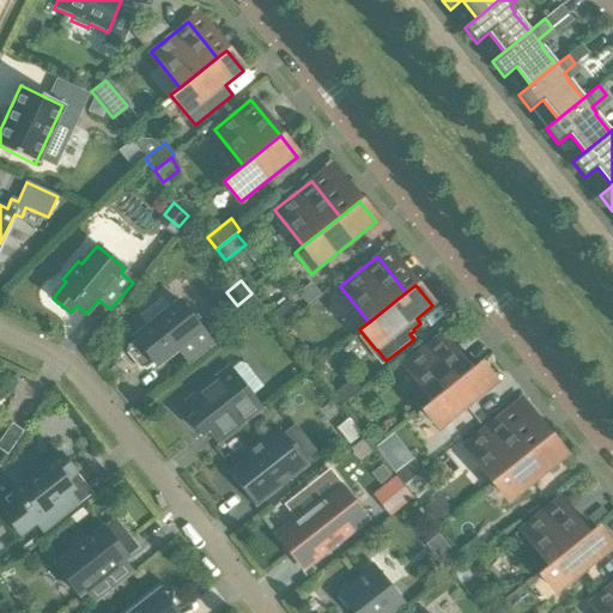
[(269,316),(279,328),(299,311),(290,301),(269,316)]
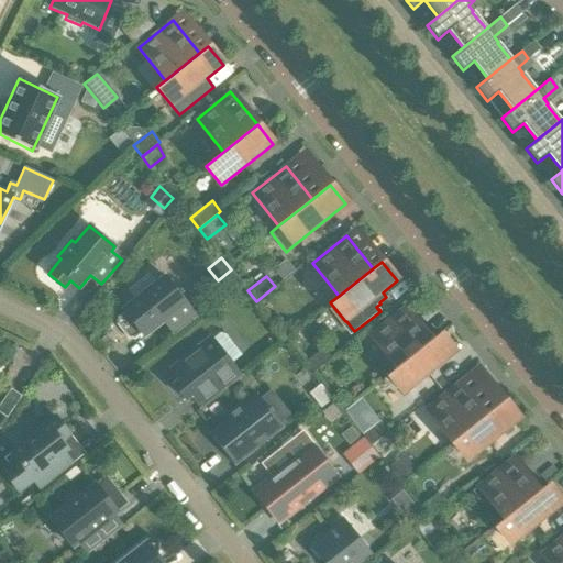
[(128,339),(134,339),(141,333),(143,337),(163,320),(173,332),(195,315),(165,277),(122,310),(124,312),(118,318),(117,324),(128,339)]
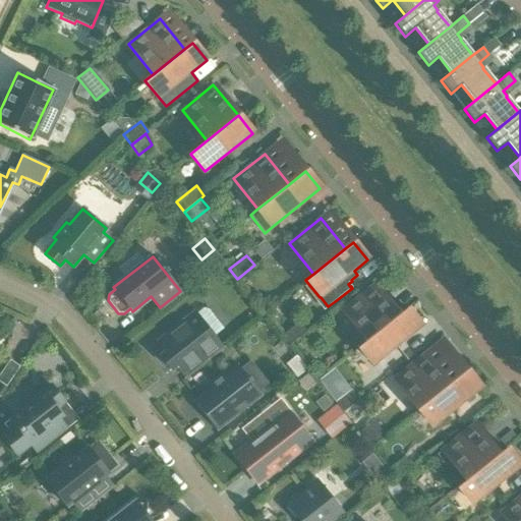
[(187,274),(178,281),(184,288),(193,281),(187,274)]
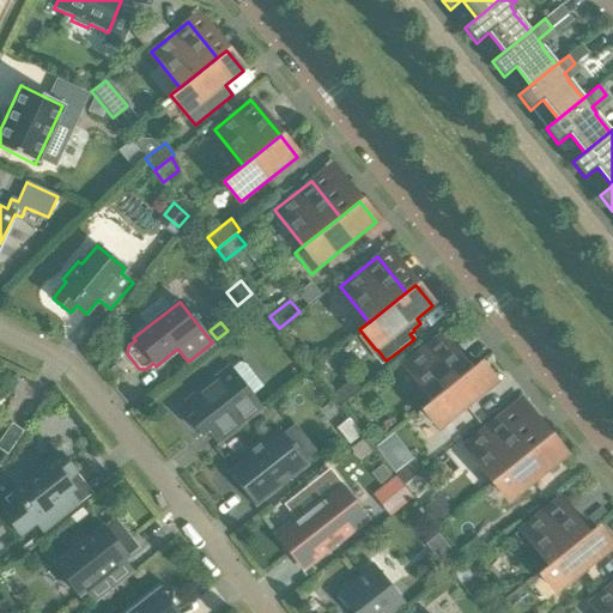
[(404,364),(432,400),(469,370),(439,334),(404,364)]
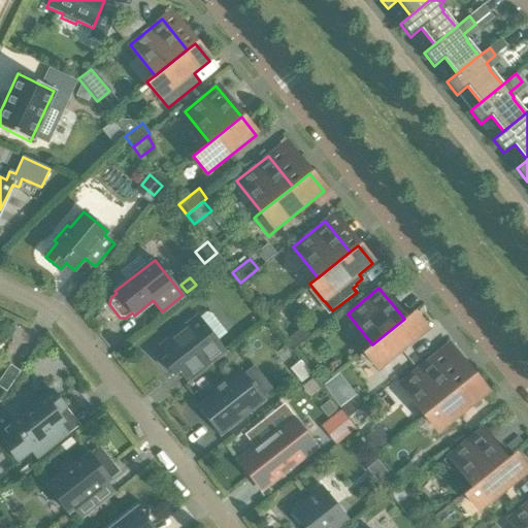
[(404,319),(372,344),(364,351),(378,369),(426,330),(411,312),(404,319)]
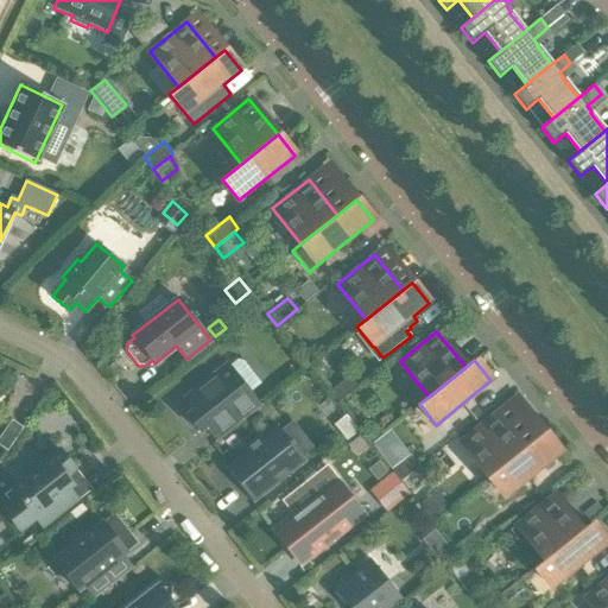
[(107,368),(112,375),(120,371),(115,363),(107,368)]
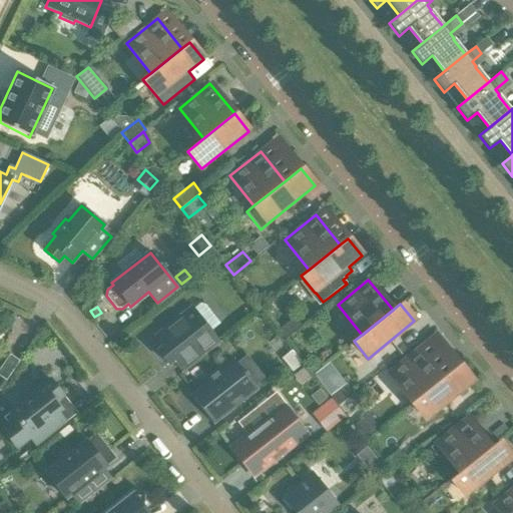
[(174,362),(181,371),(182,371),(198,358),(218,342),(191,307),(154,336),(162,347),(157,351),(168,366),(174,362)]
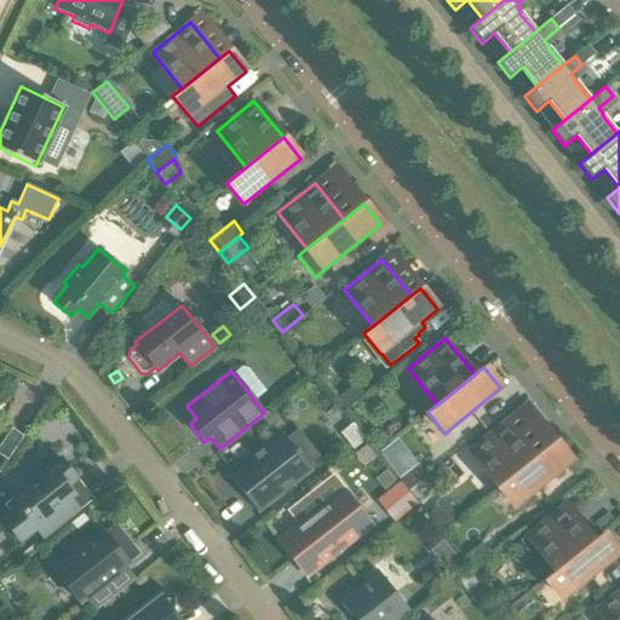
[(336,400),(345,412),(366,396),(356,384),(336,400)]
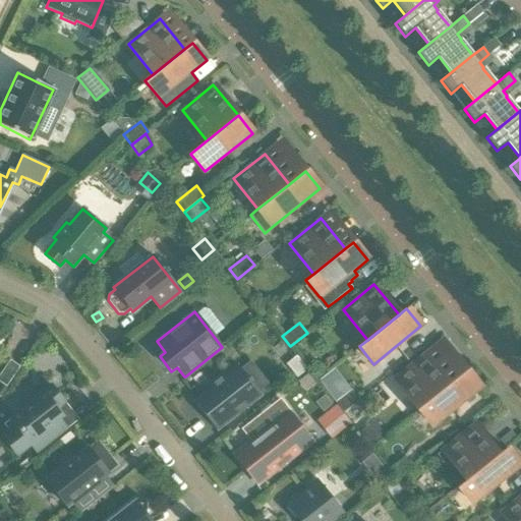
[(394,378),(418,408),(450,384),(425,353),(394,378)]
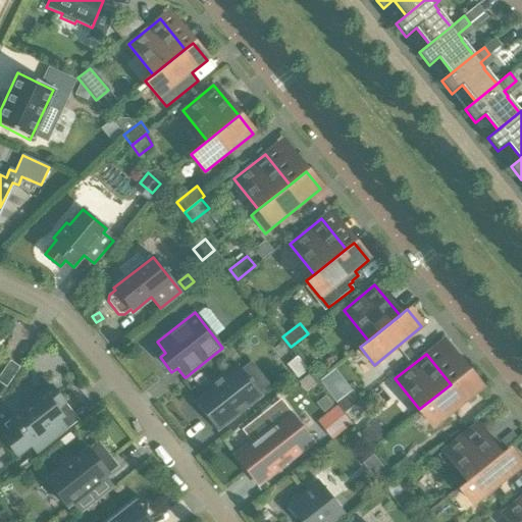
[(288,365),(297,378),(307,370),(297,358),(288,365)]
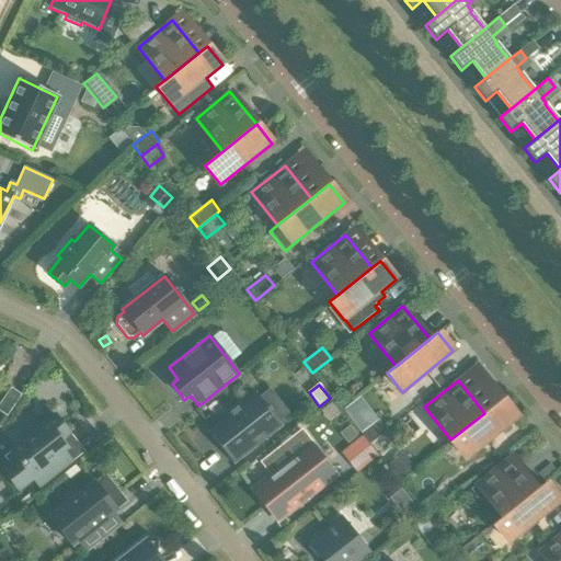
[(0,402),(0,412),(7,416),(21,395),(10,388),(0,402)]
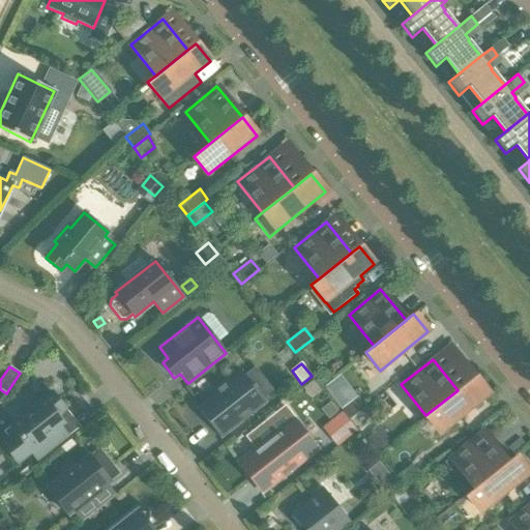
[(200,412),(217,434),(224,429),(227,433),(266,403),(255,388),(257,387),(254,384),(253,385),(241,372),(203,403),(206,407),(200,412)]
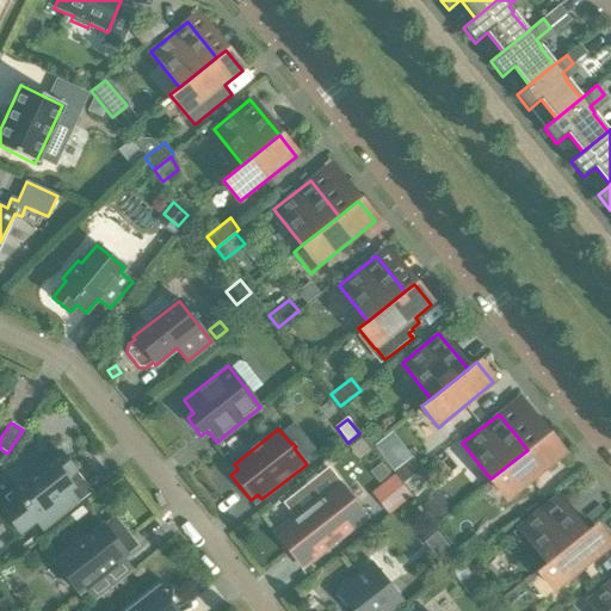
[(528,450),(491,479),(507,500),(563,455),(547,434),(528,450)]
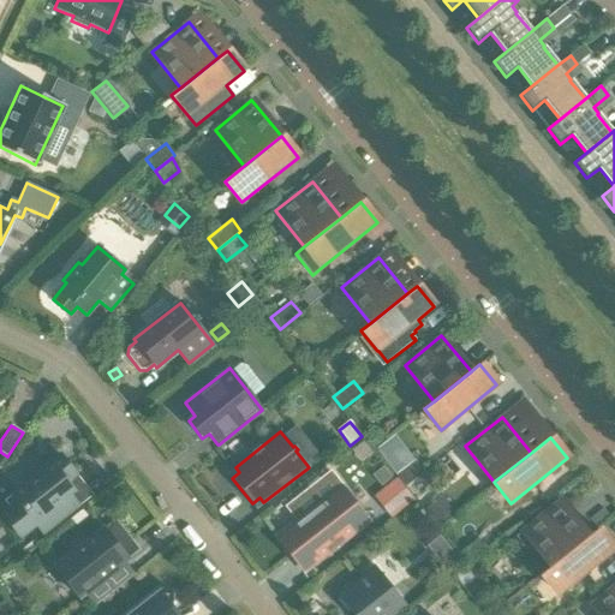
[(60,455),(12,493),(11,494),(18,503),(3,515),(19,538),(36,525),(42,535),(78,506),(70,495),(73,491),(66,482),(76,475),(60,455)]
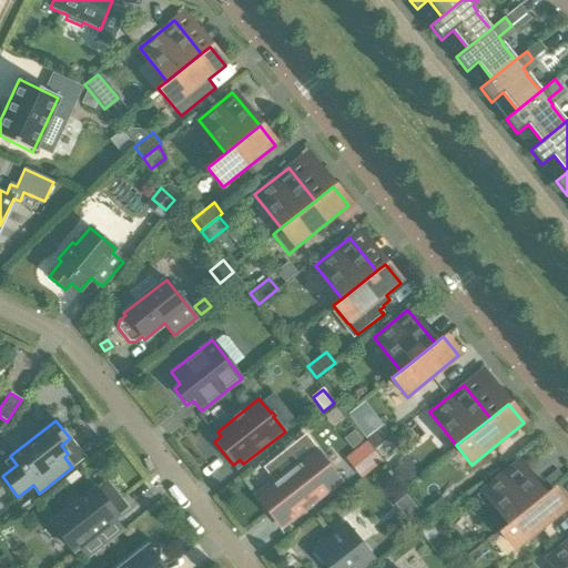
[(365,439),(374,449),(393,435),(384,424),(365,439)]
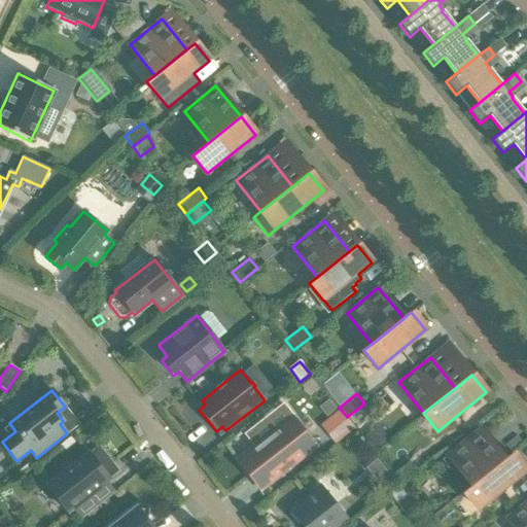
[(340,412),(322,426),(335,442),(352,428),(340,412)]
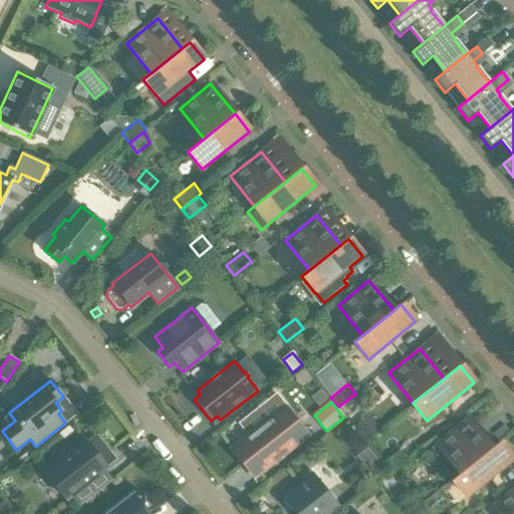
[(286,408),(239,445),(232,451),(253,477),(307,435),(286,408)]
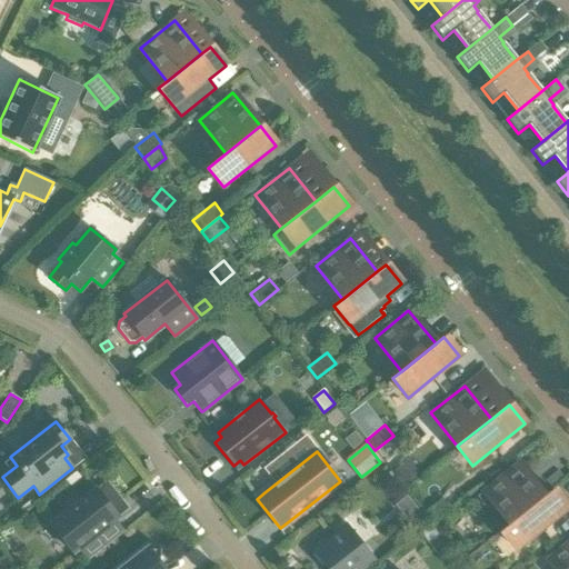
[(493,503),(509,523),(543,497),(517,463),(477,496),(487,509),(493,503)]
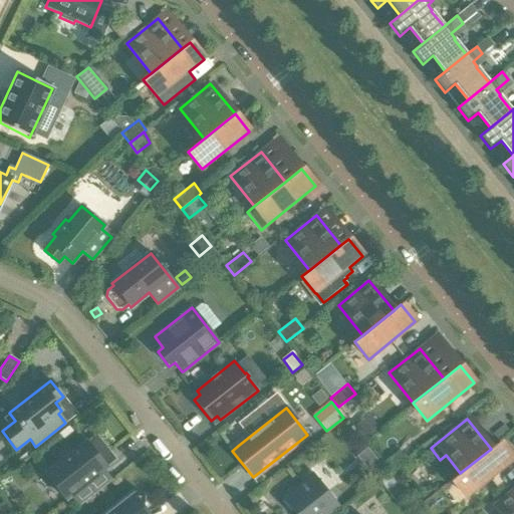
[(95,435),(45,474),(65,499),(71,495),(79,506),(111,481),(102,470),(106,467),(100,460),(109,452),(95,435)]
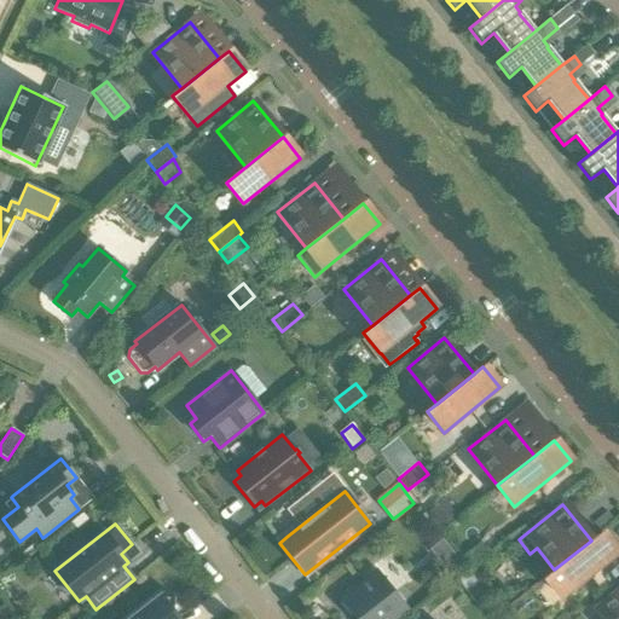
[(591,541),(554,570),(545,578),(562,599),(618,554),(601,532),(591,541)]
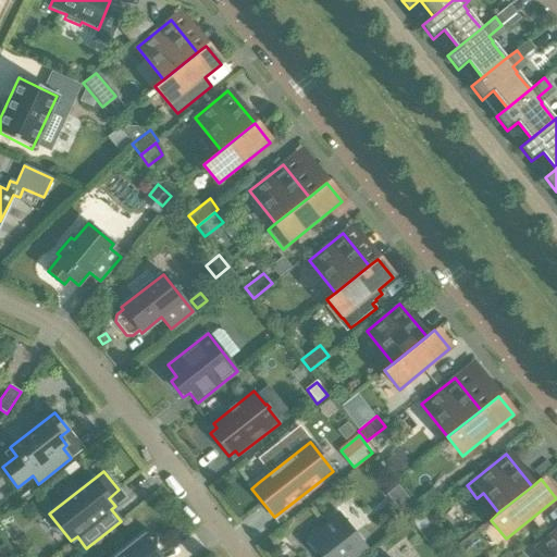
[(415,503),(423,514),(442,498),(433,487),(415,503)]
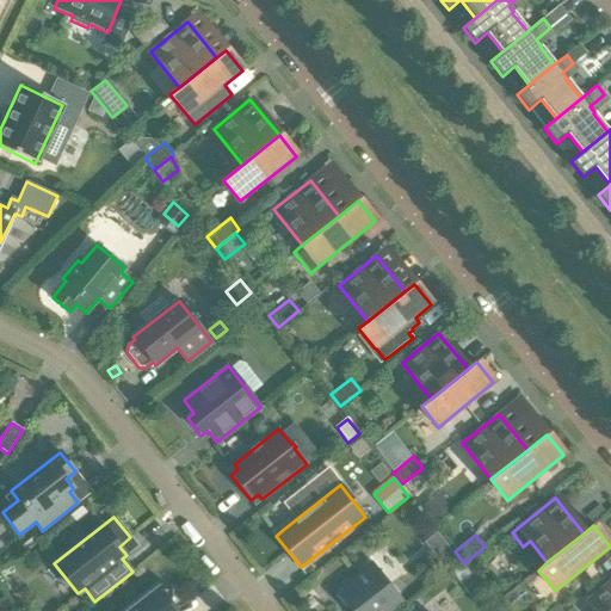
[(334,591),(350,610),(397,610),(406,605),(372,562),(334,591)]
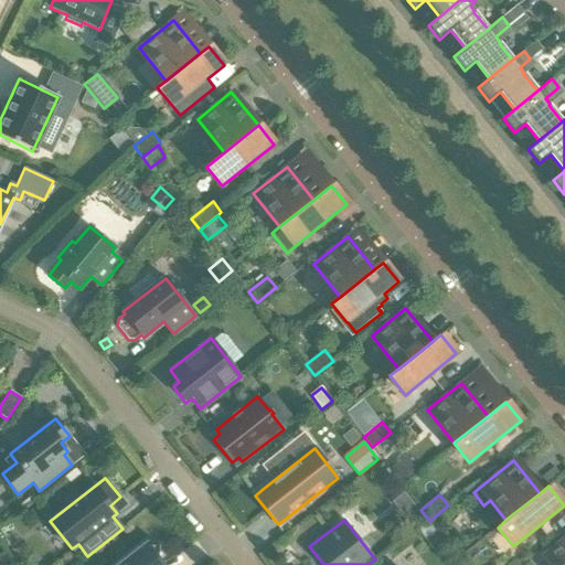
[(564,564),(564,536),(544,554),(552,564),(564,564)]
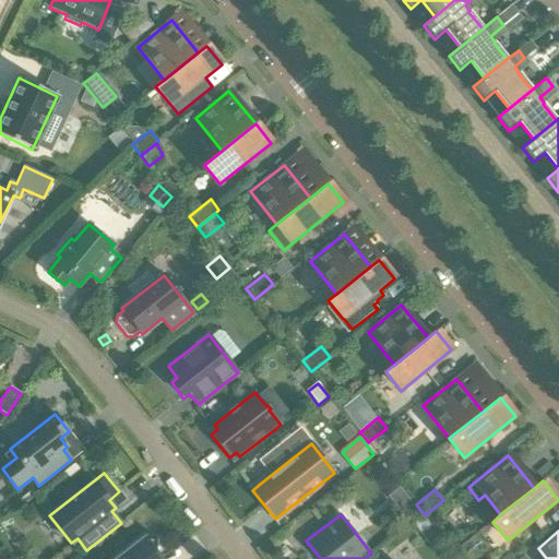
[(155,558),(156,555),(156,554),(156,552),(158,540),(156,539),(156,540),(146,539),(145,539),(145,537),(139,543),(127,552),(117,558),(155,558)]
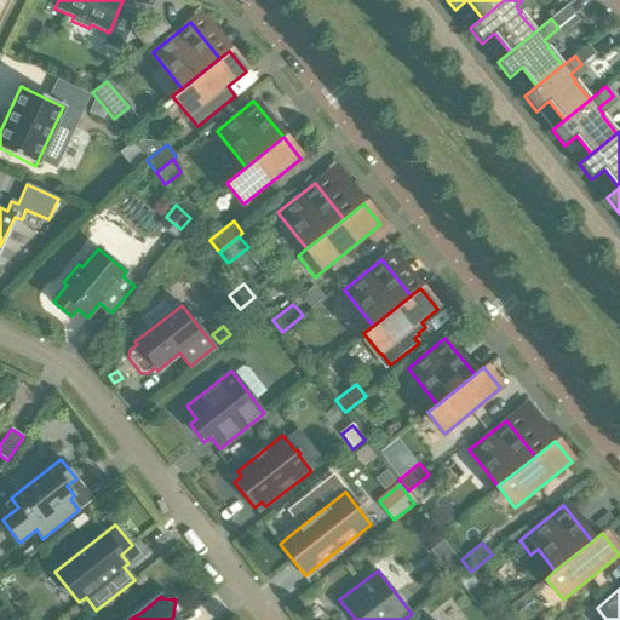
[(0,608),(0,619),(3,619),(10,615),(3,606),(0,608)]
